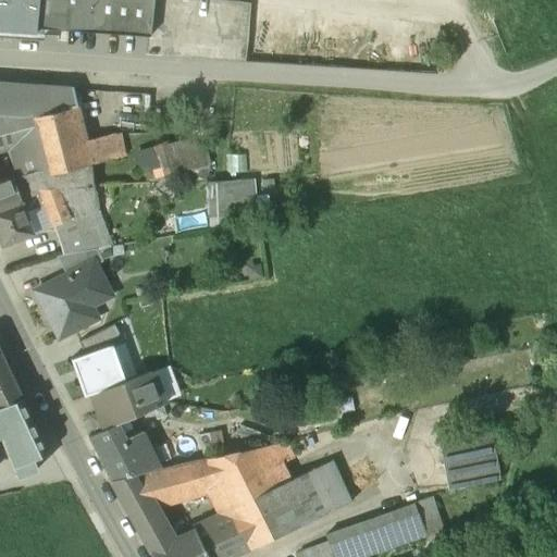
[(0,0),(0,31),(35,34),(36,28),(37,0),(0,0)]
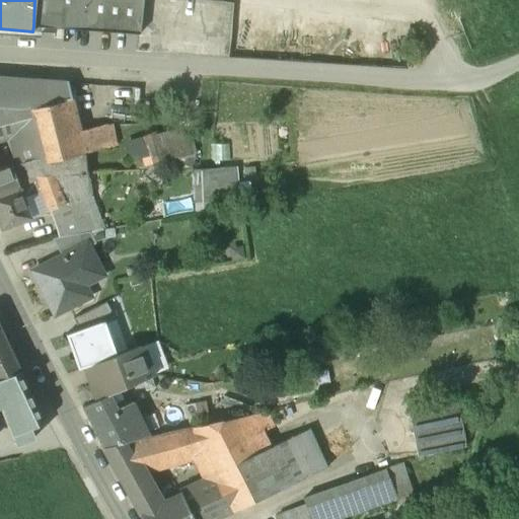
[(143,0),(34,0),(33,26),(139,33),(143,0)]
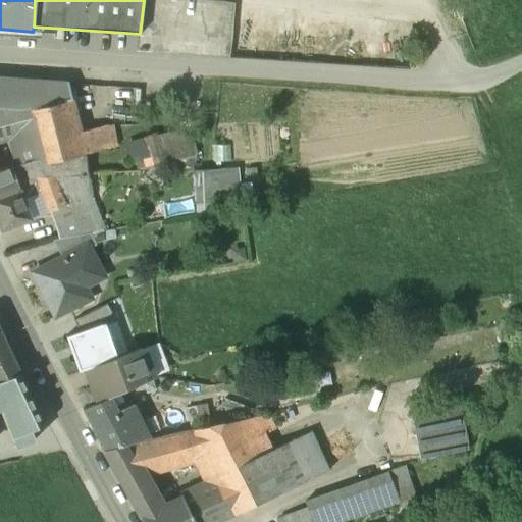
[(50,83),(0,79),(0,135),(29,127),(23,110),(24,110),(54,103),(50,83)]
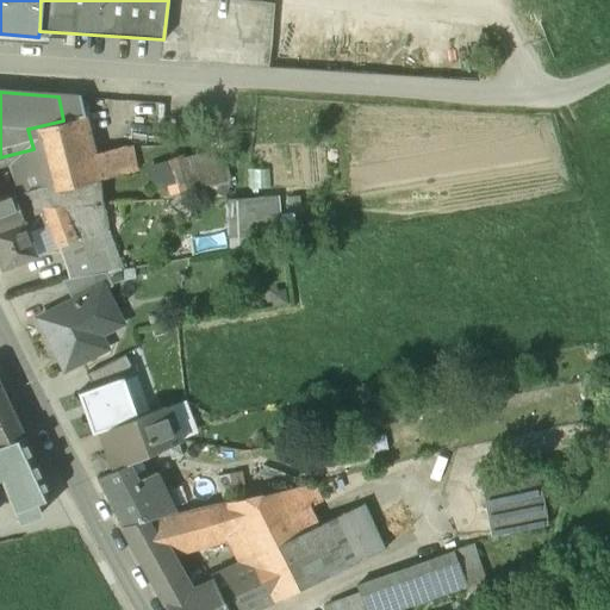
[(80,98),(58,97),(63,120),(83,117),(80,98)]
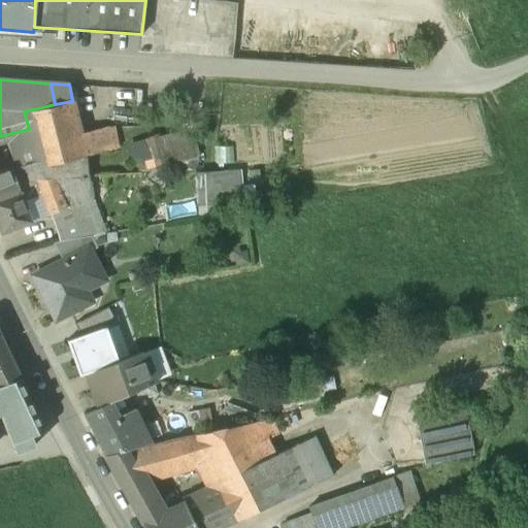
[(55,104),(25,111),(29,129),(36,160),(37,161),(43,165),(45,165),(85,156),(79,133),(72,101),(55,104)]
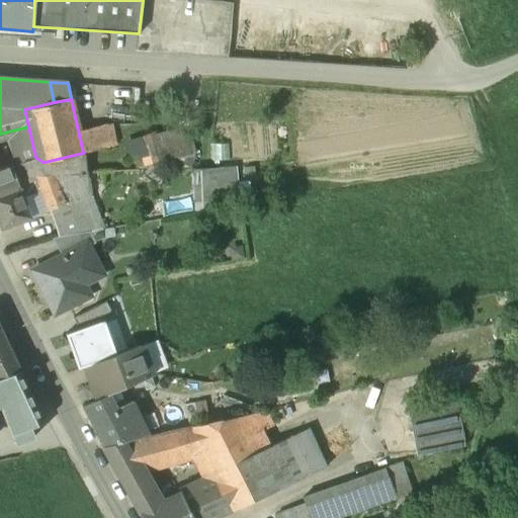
[(113,146),(105,124),(99,125),(104,148),(113,146)]
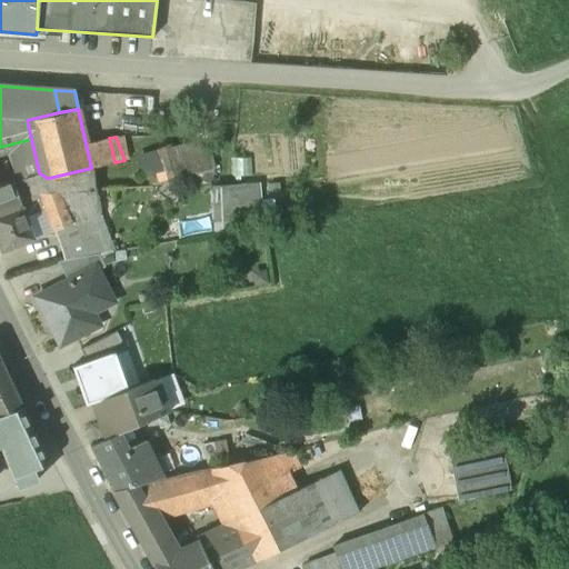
[(109,138),(86,143),(91,168),(115,162),(109,138)]
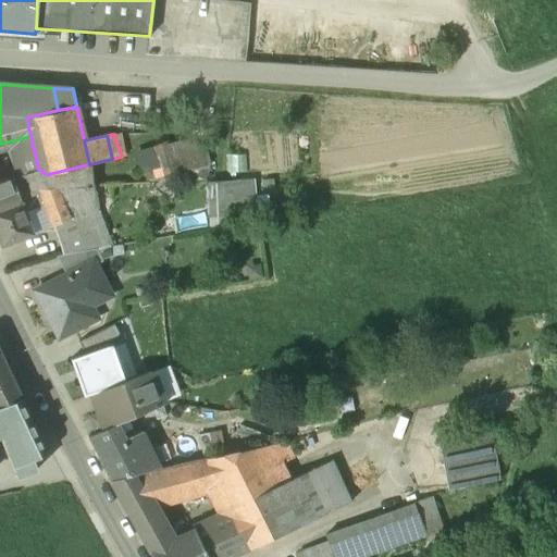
[(150,150),(157,175),(184,169),(177,145),(150,150)]
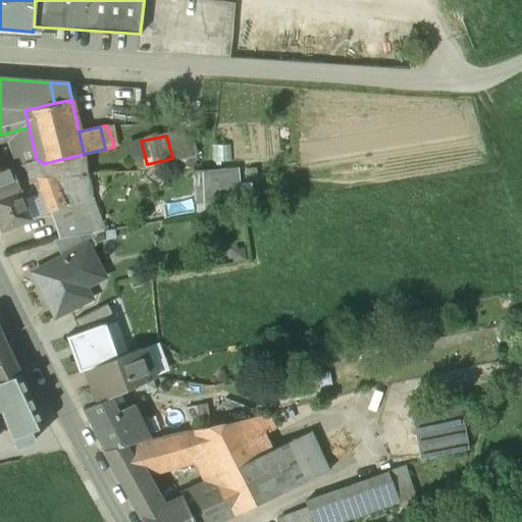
[(212,162),(230,161),(229,146),(211,147),(212,162)]
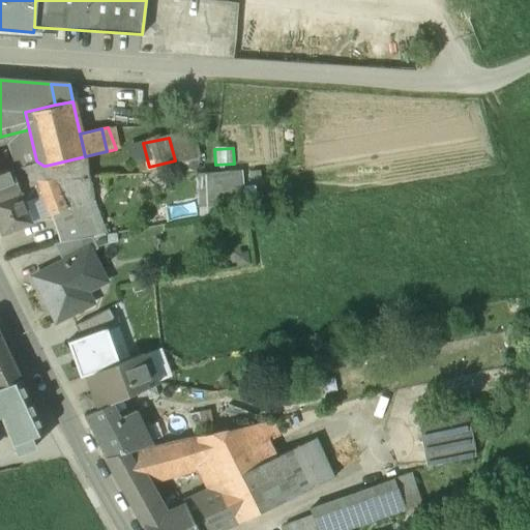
[(43,166),(37,162),(36,160),(23,166),(28,181),(47,180),(46,166),(43,166)]
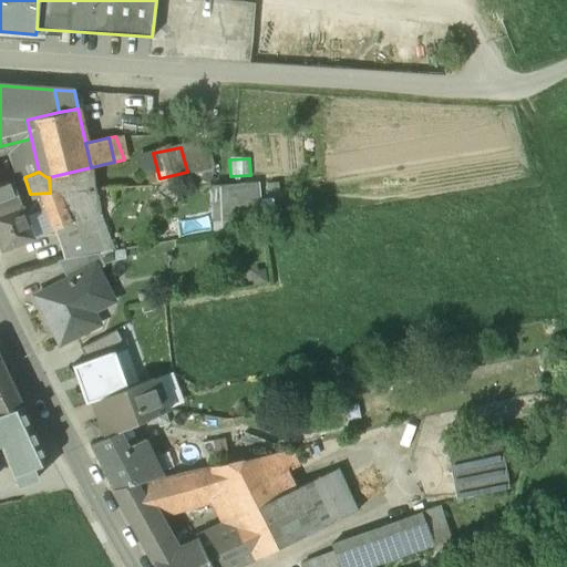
[(0,213),(20,205),(17,196),(30,194),(24,177),(0,187),(0,213)]
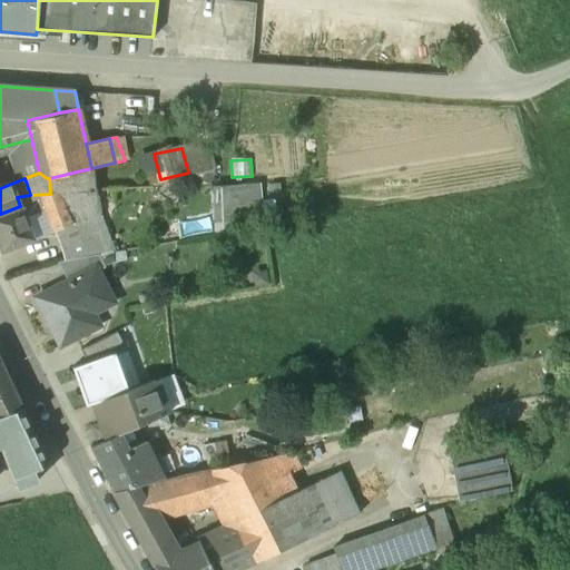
[(258,185),(212,189),(214,222),(262,217),(258,185)]
